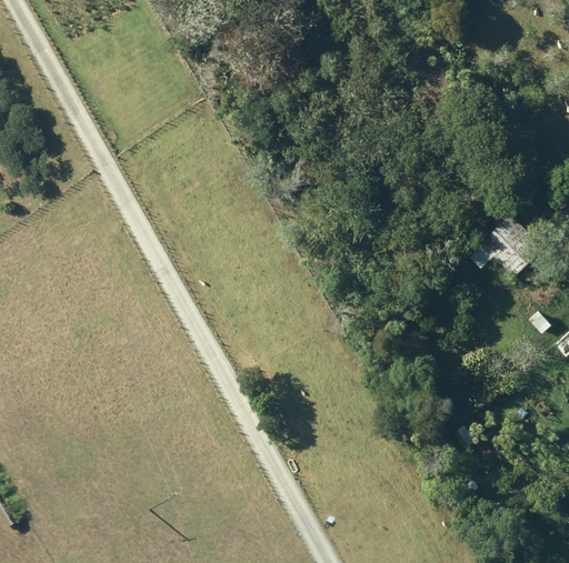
[(481,243),(513,277),(542,248),(510,214),(481,243)]
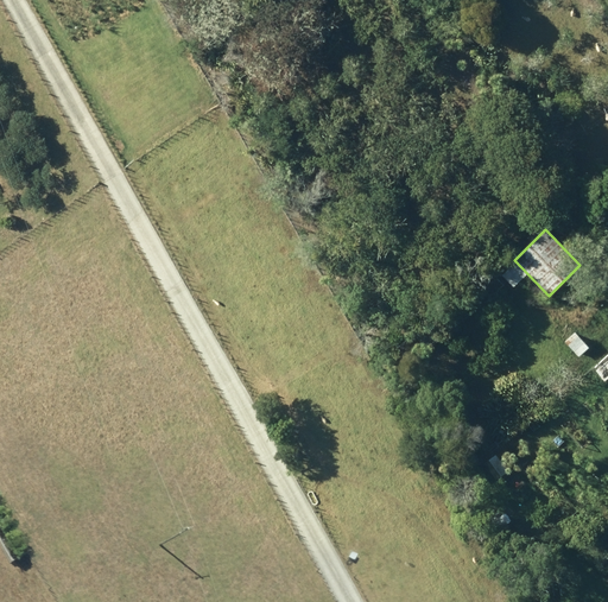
[(526,274),(515,264),(502,276),(514,287),(526,274)]
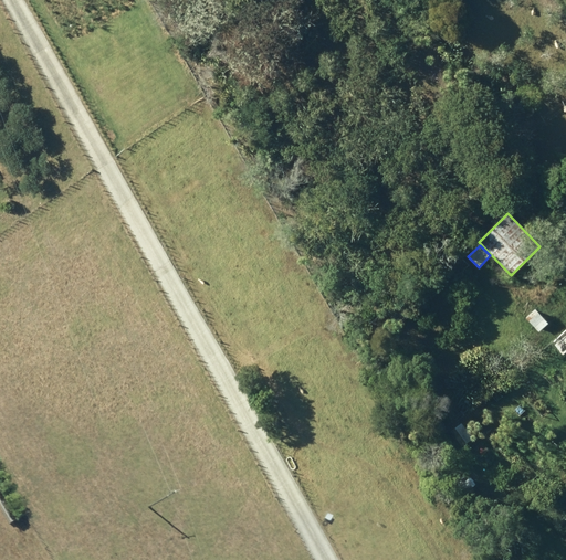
[(528,321),(538,334),(549,325),(538,312),(528,321)]
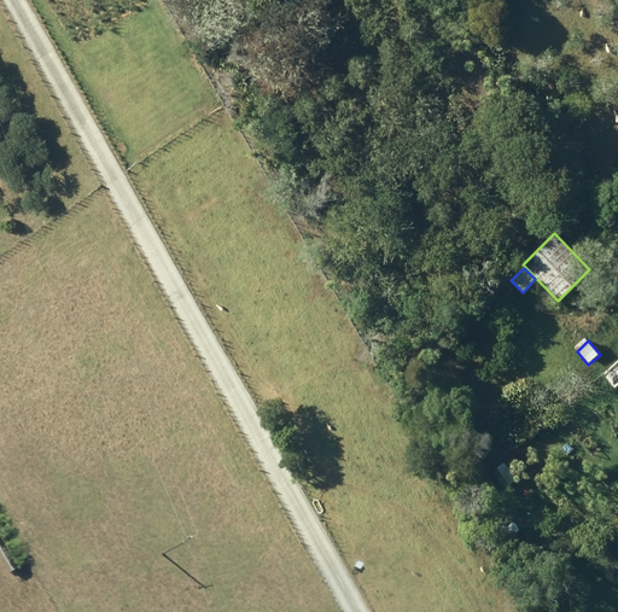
[(606,379),(617,394),(617,371),(617,369),(606,379)]
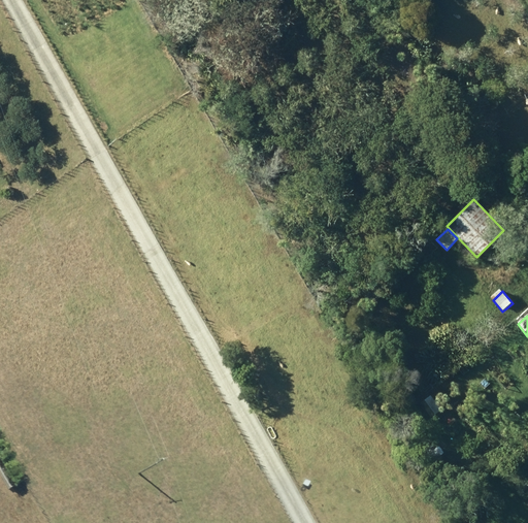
[(428,454),(435,461),(444,452),(438,445),(428,454)]
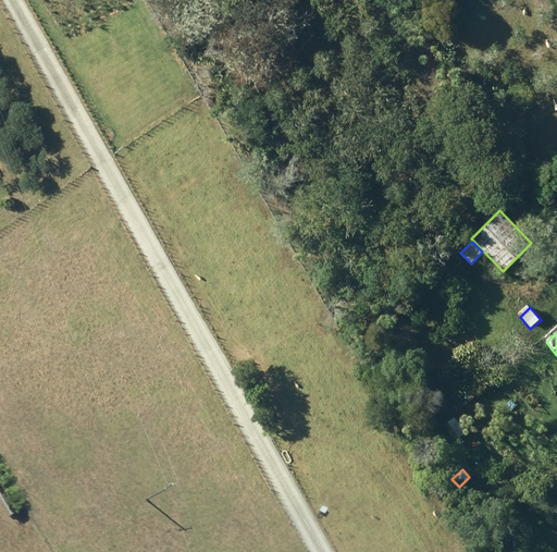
All buildings are outlined.
